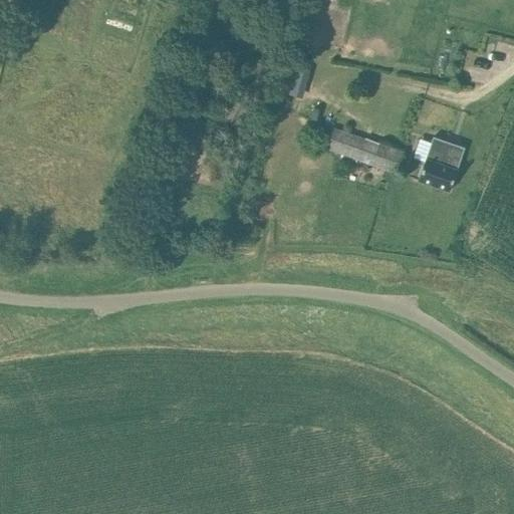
[(279,15),(277,24),(295,28),(297,19),(279,15)]
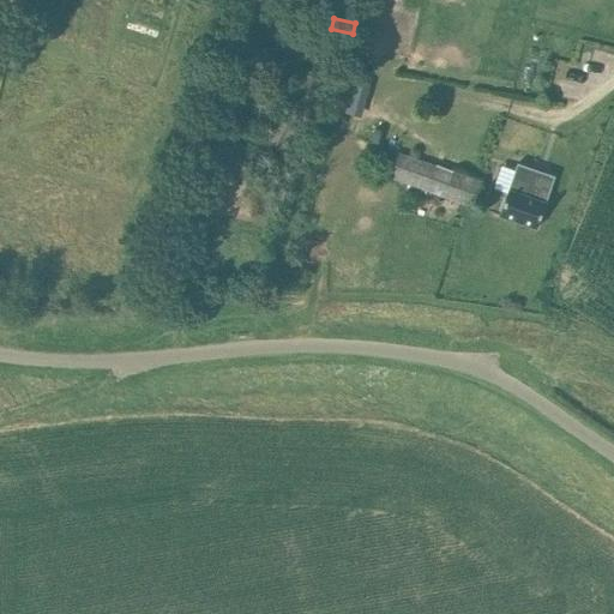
[(482,182),(397,151),(387,178),(473,208),(482,182)]
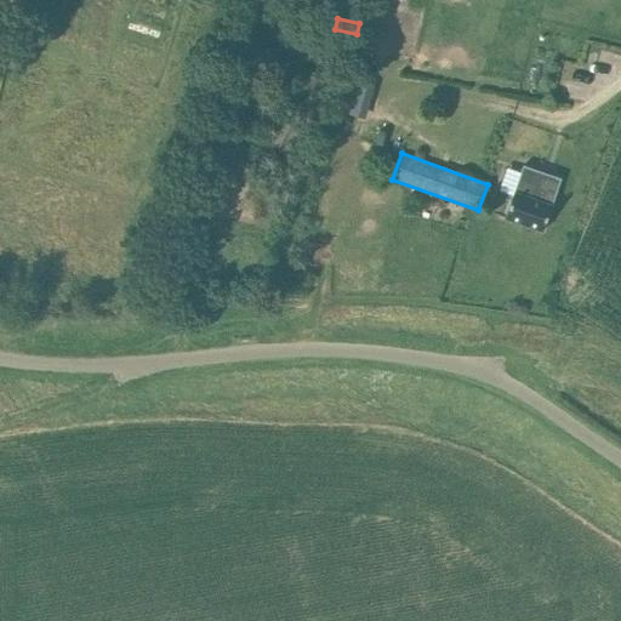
[(563,176),(525,163),(505,218),(543,232),(552,206),(563,176)]
